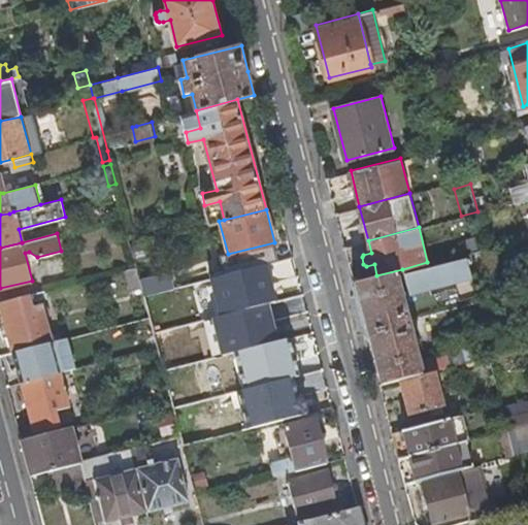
[(365,322),(381,382),(401,376),(421,371),(398,284),(405,282),(408,291),(456,279),(456,277),(471,273),(467,255),(404,271),(402,269),(376,275),(355,281),(365,322)]
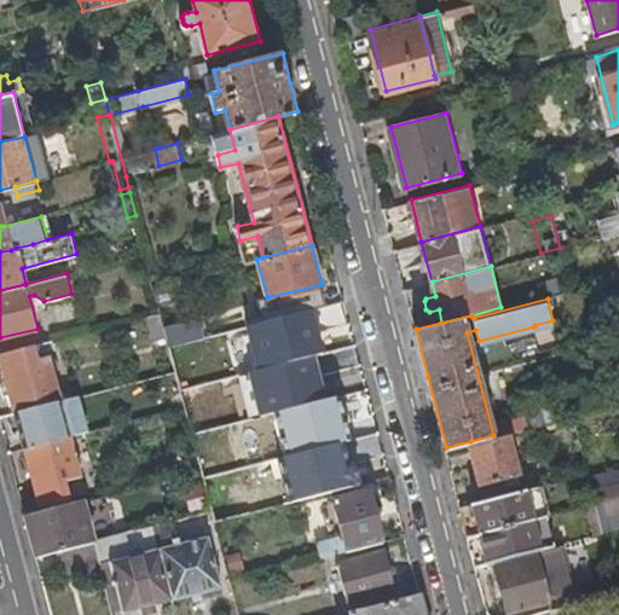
[(295,499),(357,483),(340,419),(351,417),(337,367),(327,370),(311,308),(249,324),(272,408),(295,499)]
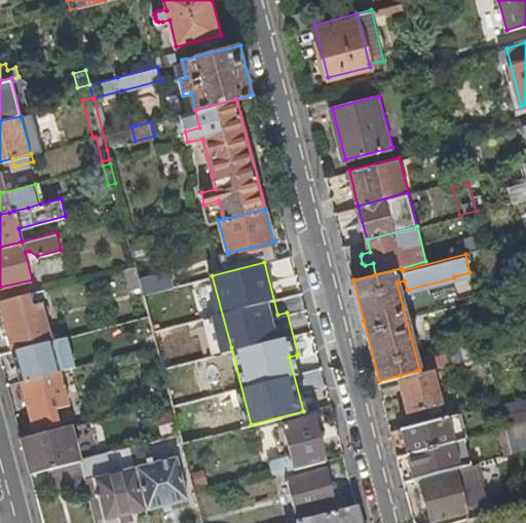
[(142,283),(137,263),(126,266),(133,287),(142,284),(142,283)]
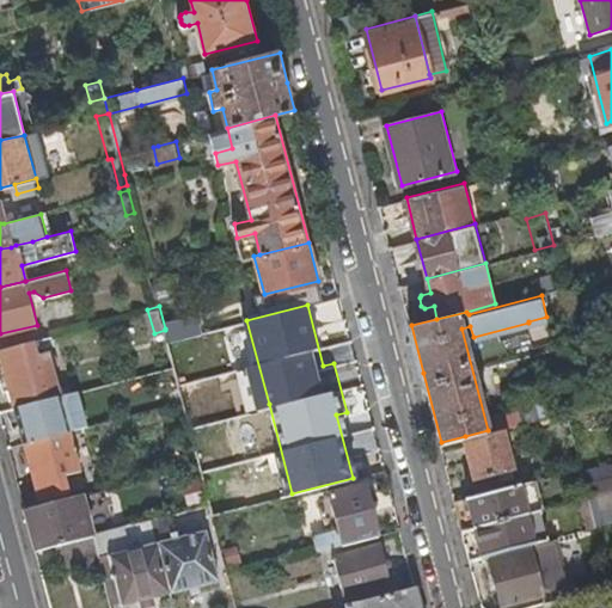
[(201,331),(208,330),(204,318),(165,329),(165,330),(167,339),(201,331)]
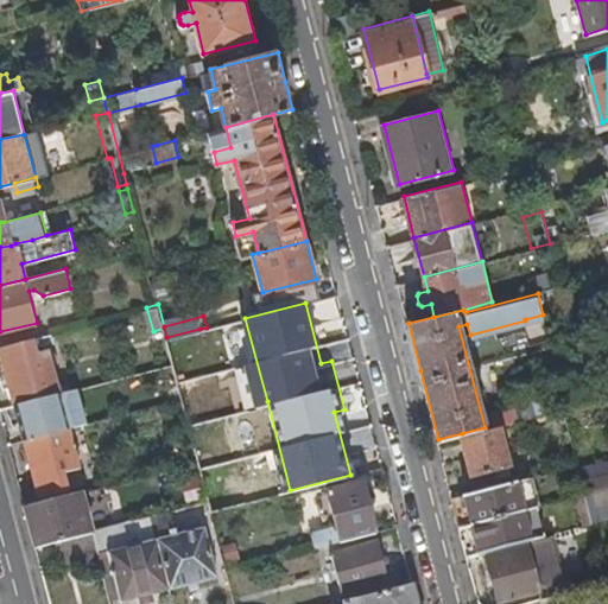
[(208,498),(211,509),(245,501),(200,329),(166,337),(172,361),(182,396),(185,409),(198,459),(208,498)]
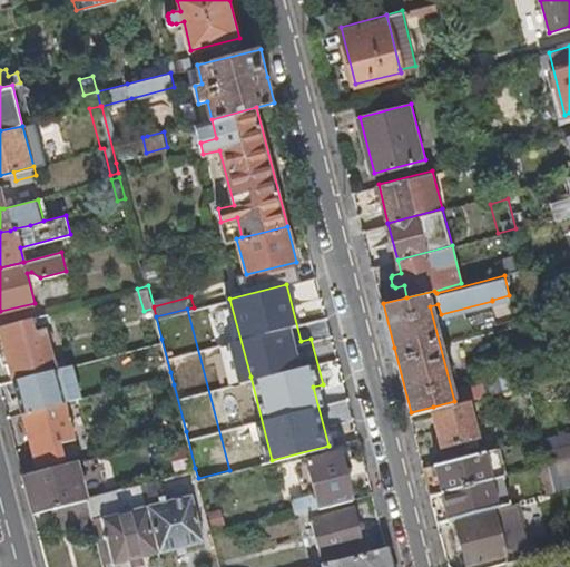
[(42,314),(0,324),(0,330),(13,379),(56,368),(42,314)]
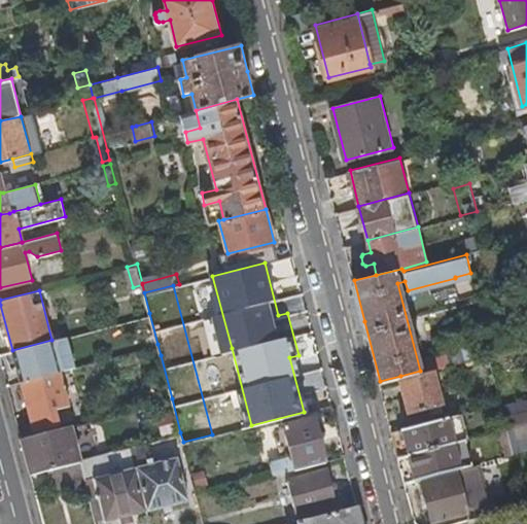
[(12,350),(21,381),(61,371),(54,345),(60,343),(59,338),(51,340),(12,350)]
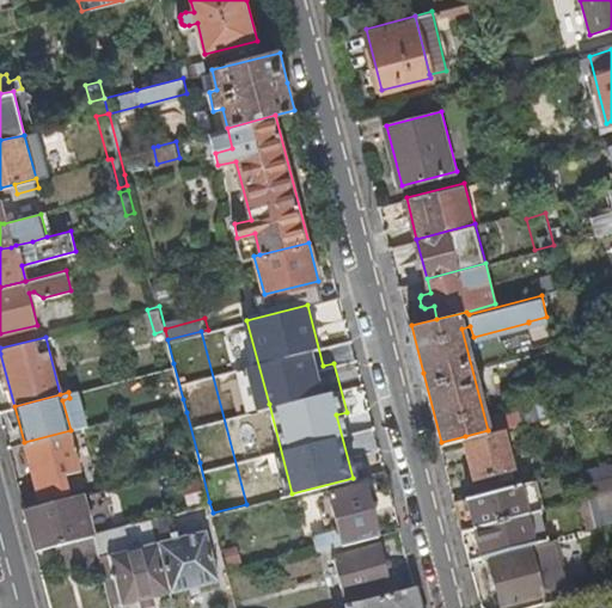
[(551,398),(555,412),(561,411),(557,397),(551,398)]
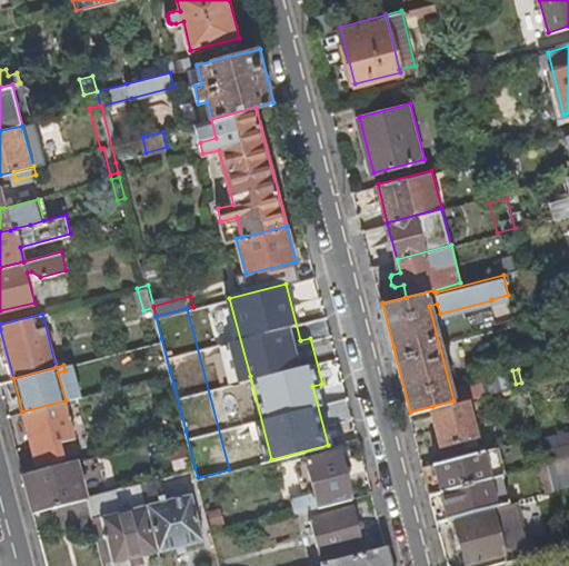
[(480,379),(483,393),(516,384),(512,370),(480,379)]
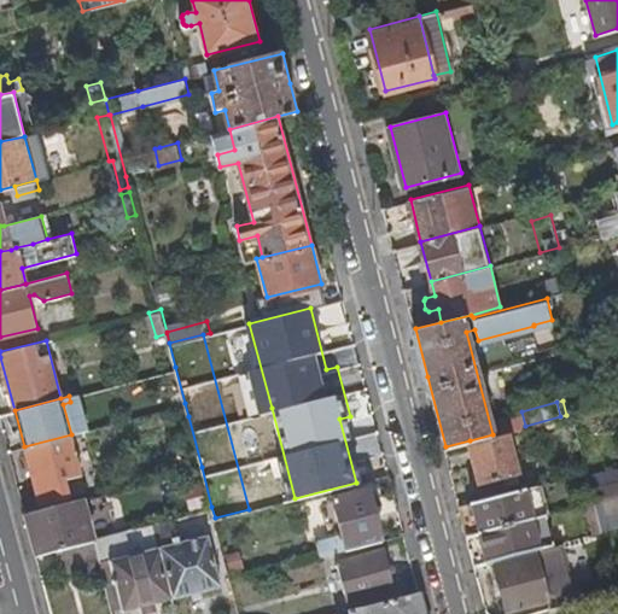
[(493,434),(470,440),(479,481),(518,472),(507,431),(493,434)]
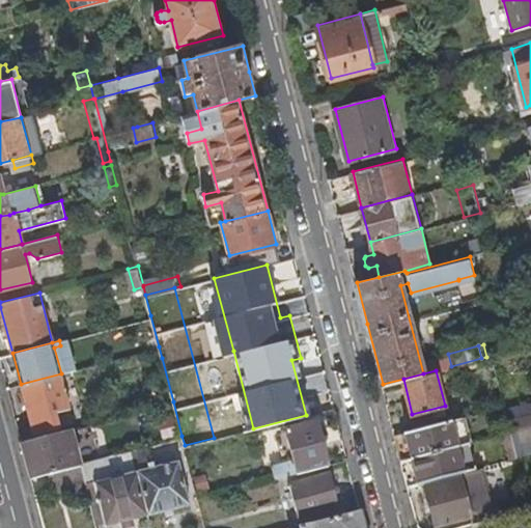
[(61,373),(21,384),(33,433),(61,425),(57,411),(71,408),(61,373)]
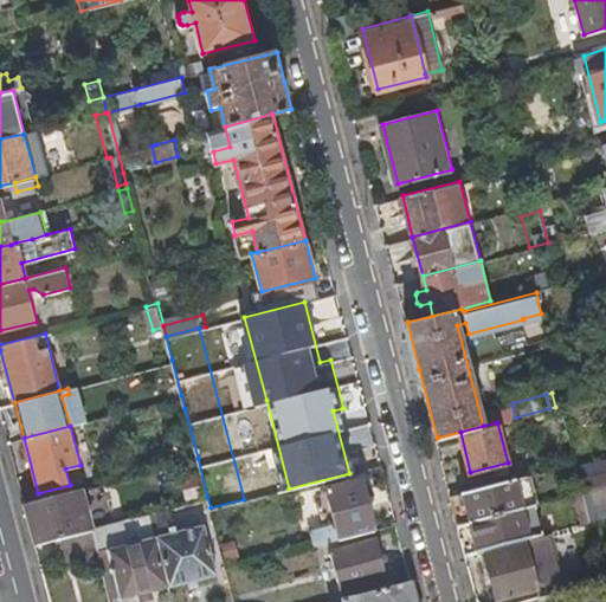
[(584,491),(591,517),(605,512),(605,457),(578,464),(584,491)]
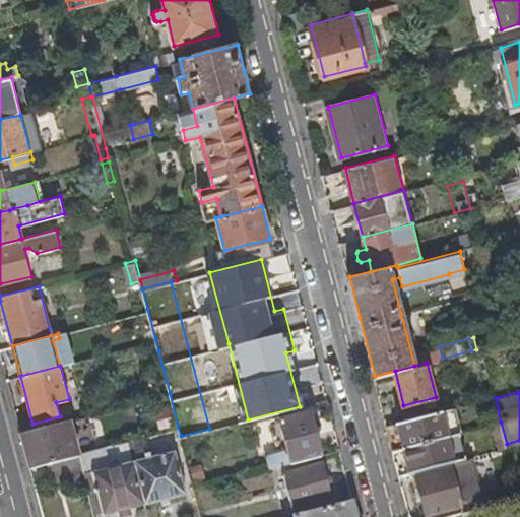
[(398,422),(405,446),(448,436),(444,419),(457,415),(455,406),(398,422)]
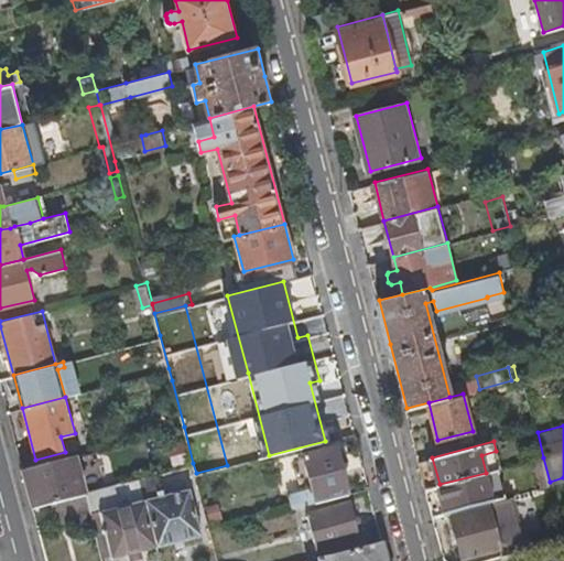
[(295,505),(349,492),(337,444),(303,453),(312,485),(291,491),(295,506),(295,505)]
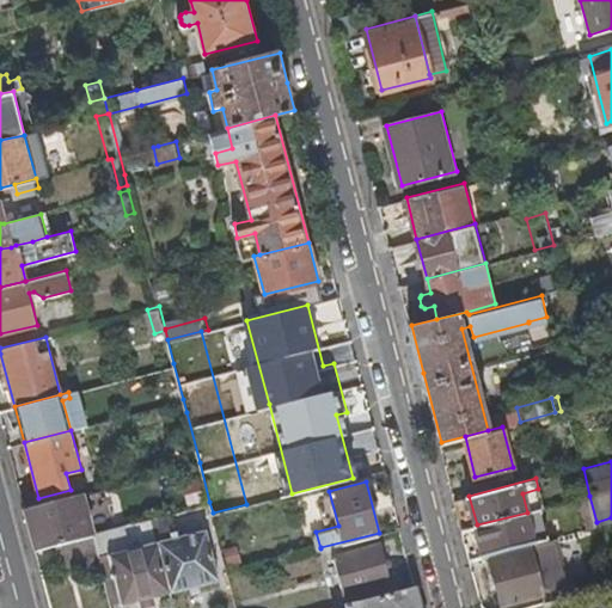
[(31,528),(36,548),(57,542),(93,533),(96,533),(86,492),(25,508),(31,528)]
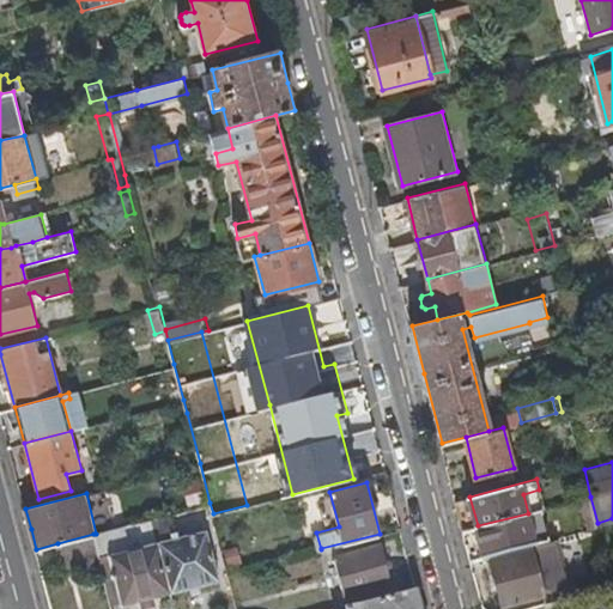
[(590,528),(599,525),(598,523),(590,497),(582,499),(590,528)]
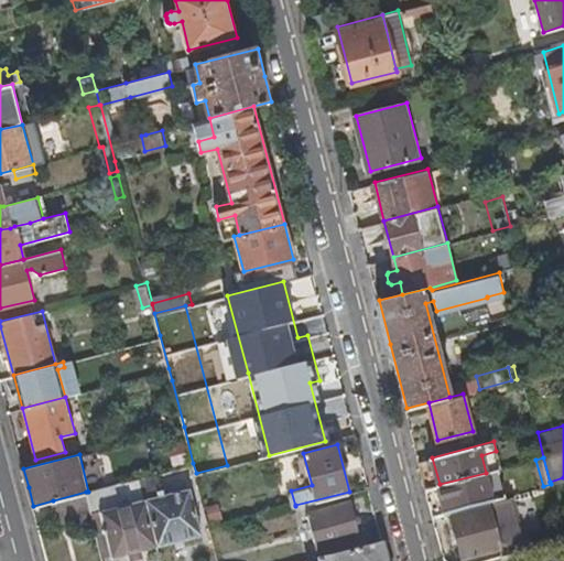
[(440,484),(447,510),(479,503),(489,500),(506,495),(500,468),(486,473),(440,484)]
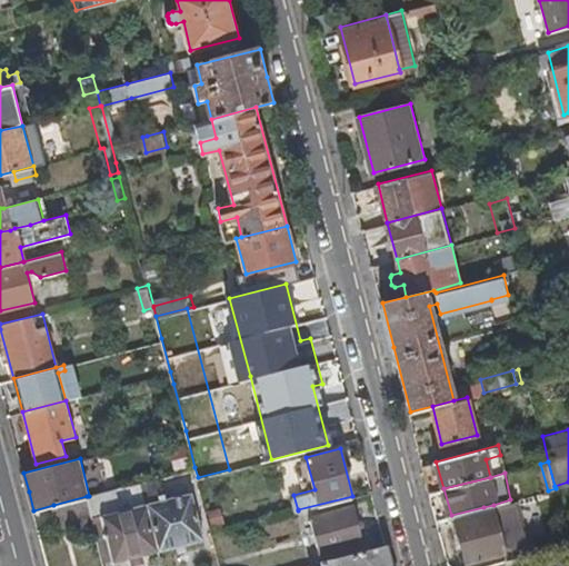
[(89,496),(87,496),(90,506),(106,502),(102,492),(89,496)]
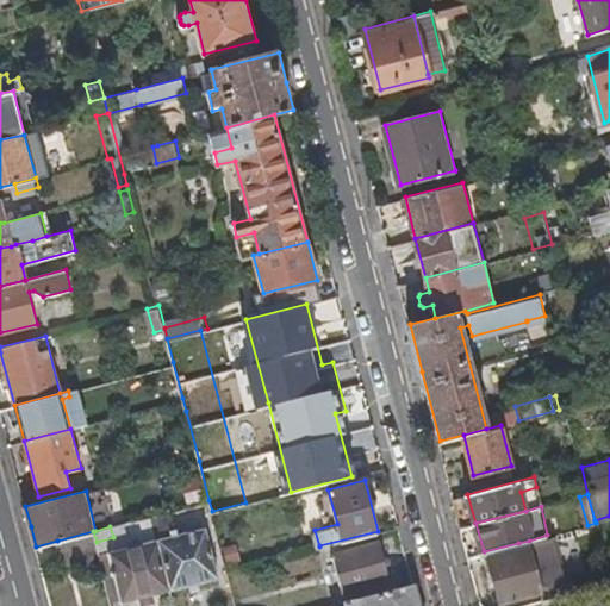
[(157,538),(170,589),(218,578),(205,526),(179,533),(178,529),(170,530),(172,535),(157,538)]
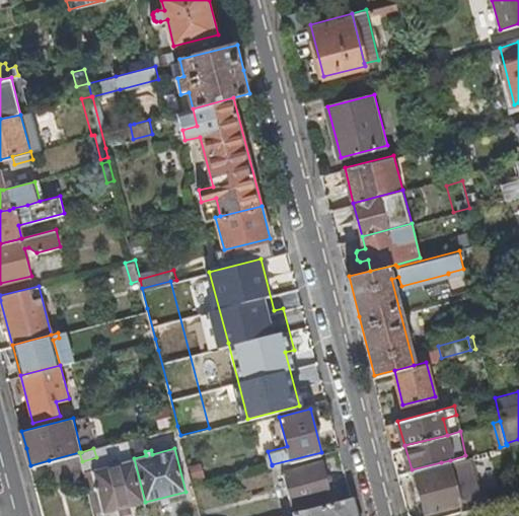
[(79,452),(49,460),(54,478),(84,470),(82,461),(79,452)]
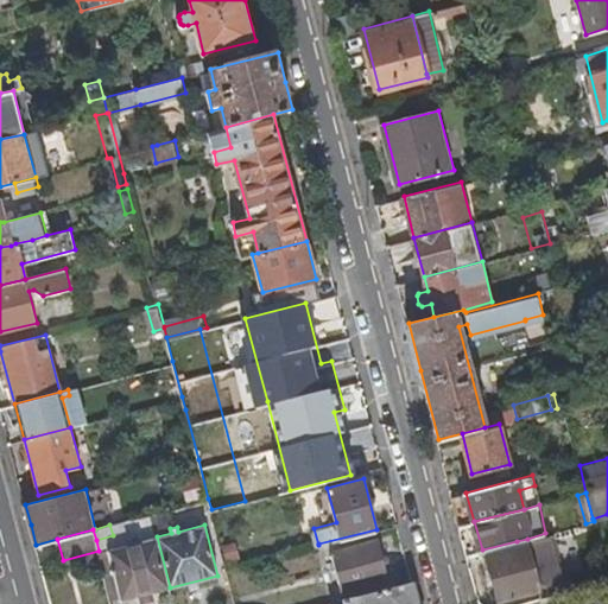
[(545,533),(527,539),(529,542),(488,554),(499,598),(540,587),(539,583),(562,577),(550,533),(545,533)]
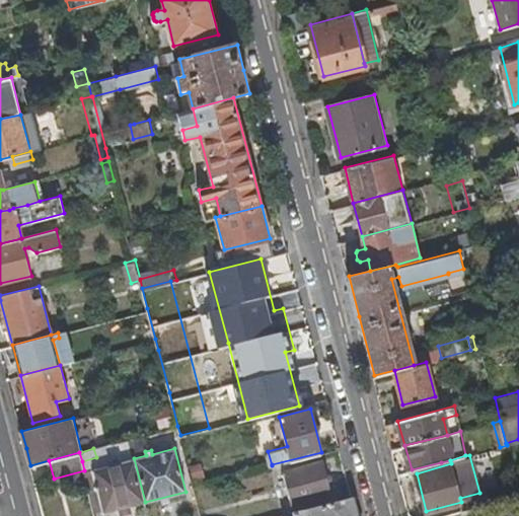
[(104,512),(145,502),(134,458),(123,461),(122,457),(116,459),(117,463),(93,469),(104,512)]
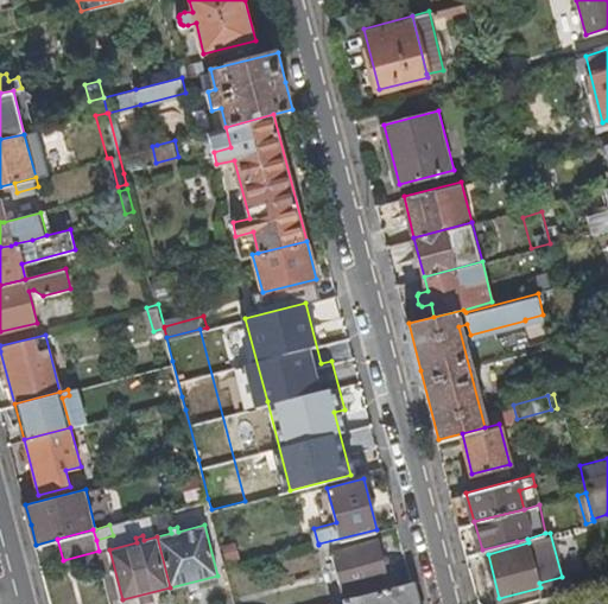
[(340,582),(386,570),(378,538),(331,550),(340,582)]
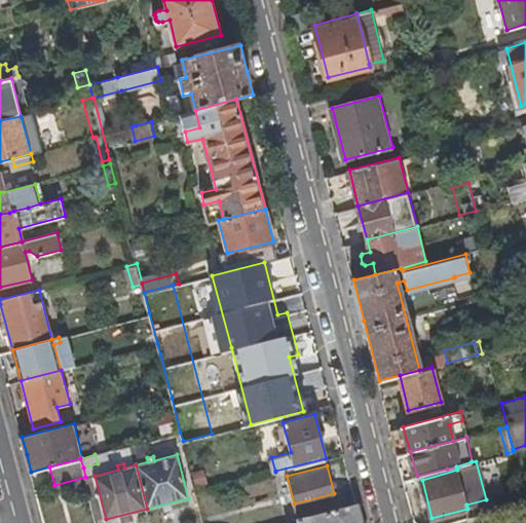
[(275,472),(260,475),(262,483),(277,479),(275,471),(275,472)]
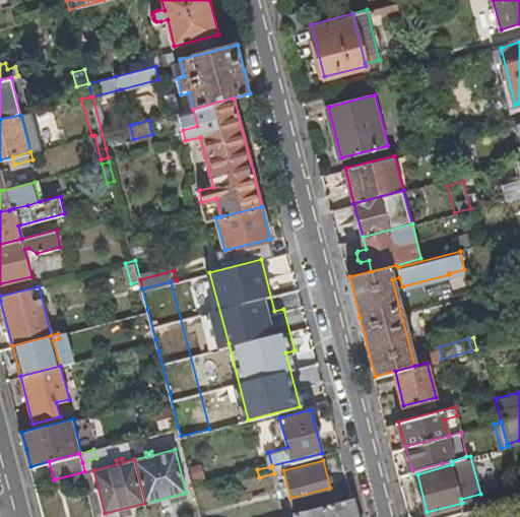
[(359,516),(353,497),(294,513),(294,516),(359,516)]
